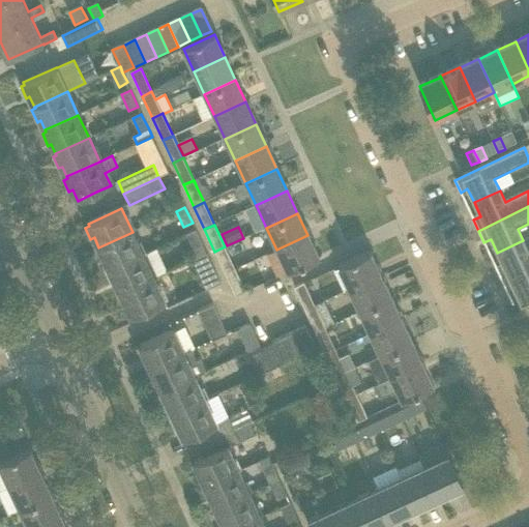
[(195,230),(185,235),(194,251),(203,246),(195,230)]
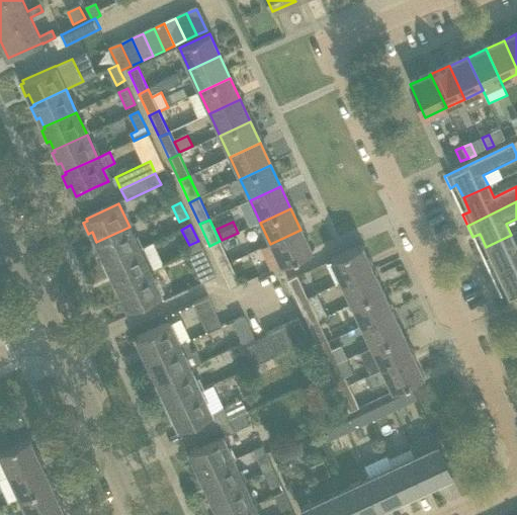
[(102,255),(107,264),(140,249),(130,227),(96,242),(97,243),(94,245),(99,256),(102,255)]
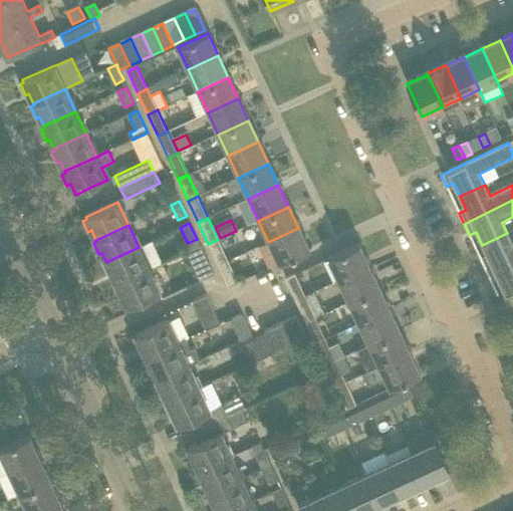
[(298,228),(268,242),(278,264),(308,251),(298,228)]
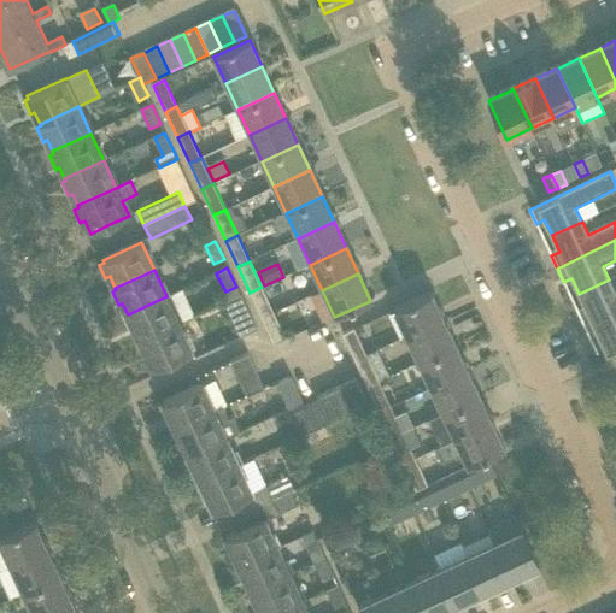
[(585,326),(615,312),(615,294),(609,280),(579,294),(586,310),(579,313),(585,326)]
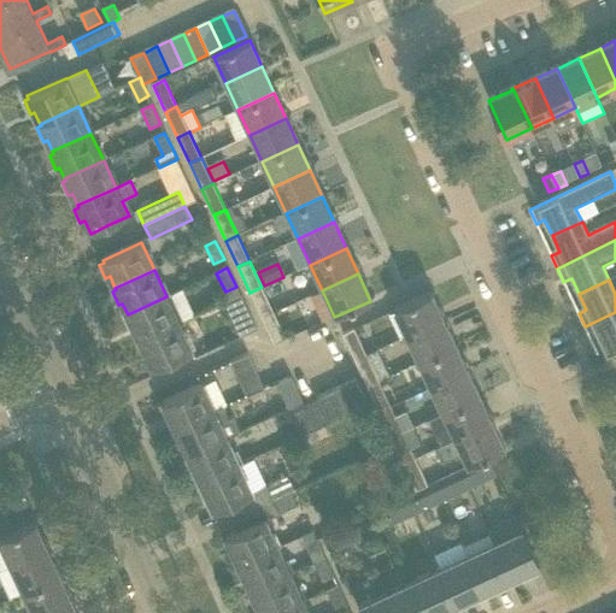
[(262,287),(250,293),(262,318),(274,313),(262,287)]
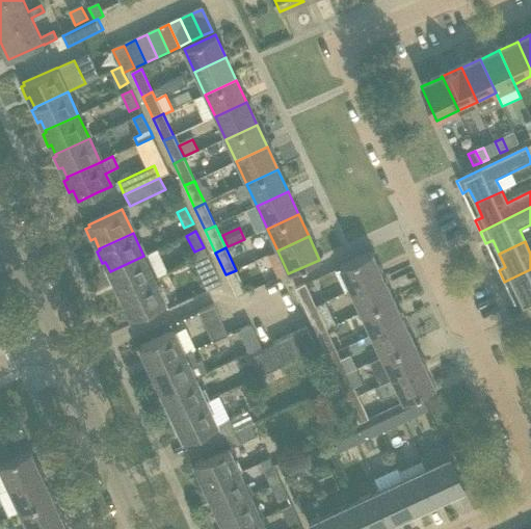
[(339,268),(347,287),(349,291),(381,276),(370,254),(339,268)]
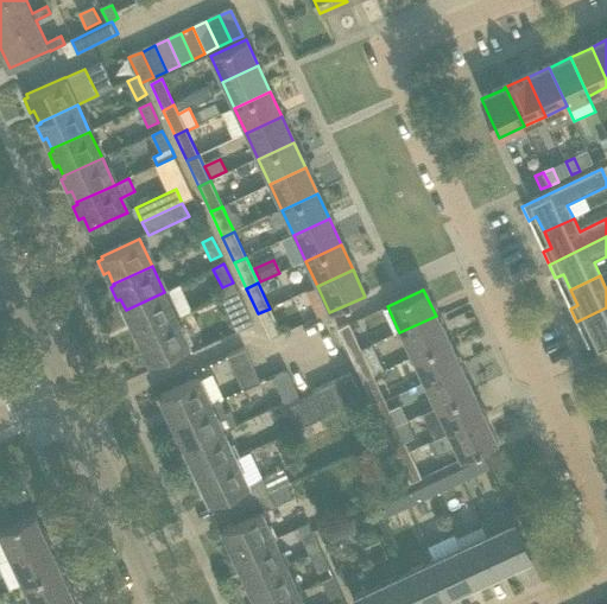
[(221,298),(238,332),(238,334),(253,326),(236,291),(221,298)]
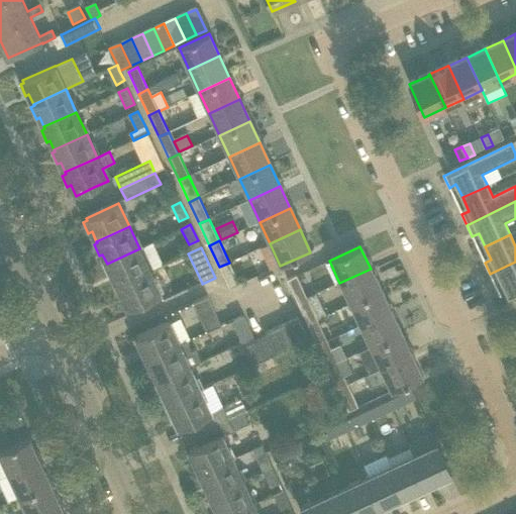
[(113,278),(117,287),(150,272),(139,248),(107,264),(107,266),(104,267),(109,279),(113,278)]
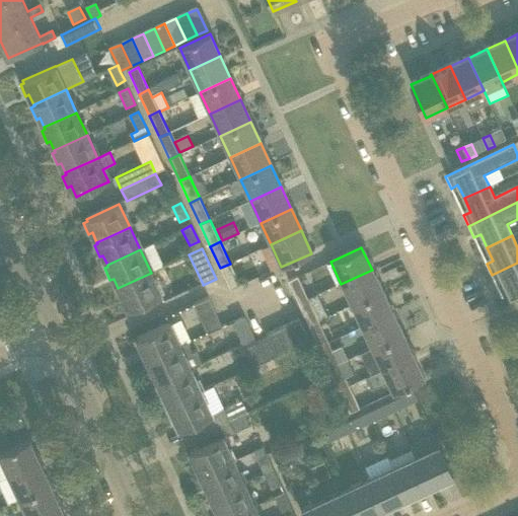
[(517,263),(492,275),(497,287),(504,284),(510,297),(517,293),(517,263)]
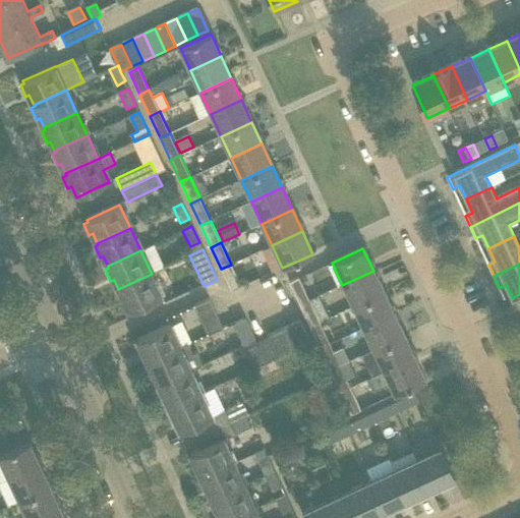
[(232,267),(231,265),(221,269),(232,292),(241,287),(232,267)]
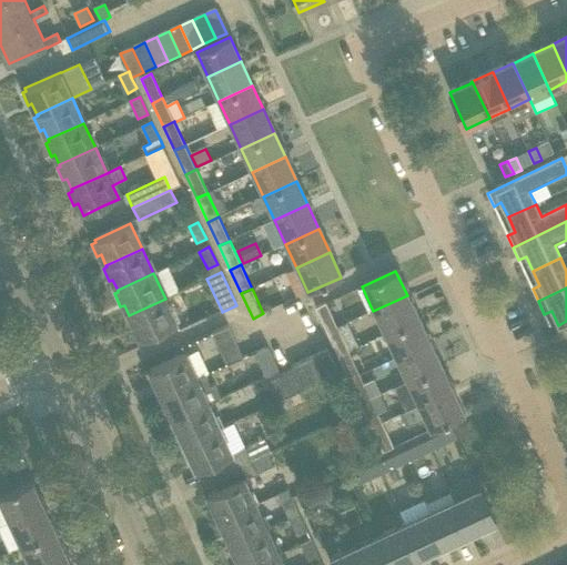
[(384,335),(418,319),(407,295),(373,311),(384,335)]
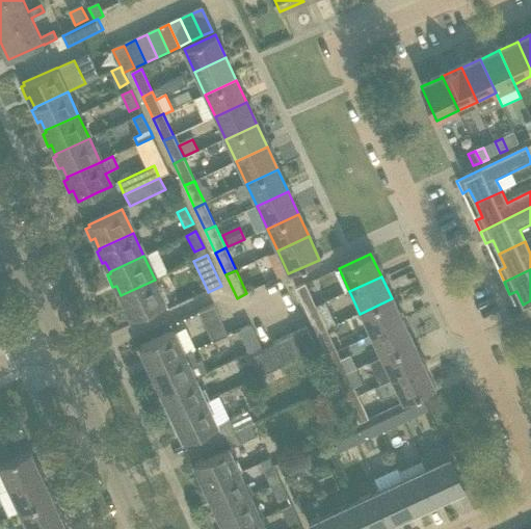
[(155,280),(121,295),(122,296),(117,298),(123,310),(127,308),(132,319),(165,303),(155,280)]
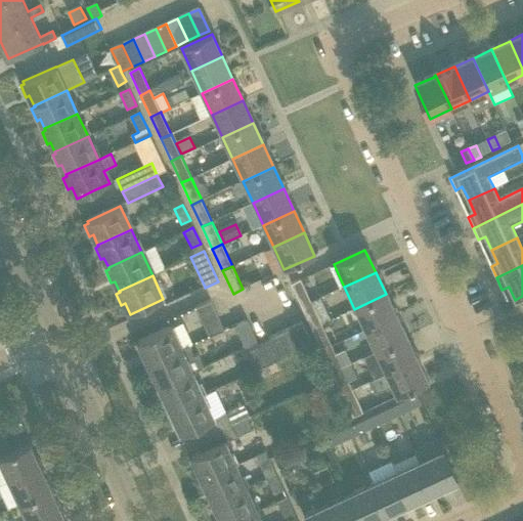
[(301,307),(311,303),(300,280),(291,285),(301,307)]
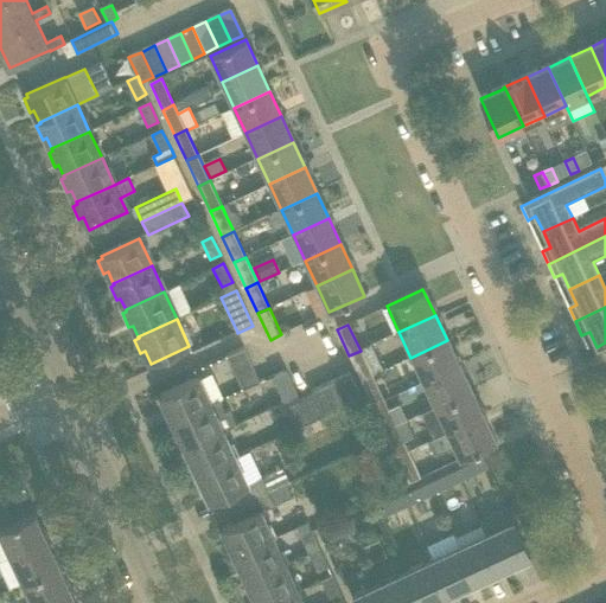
[(447,340),(410,358),(416,370),(423,383),(459,366),(447,340)]
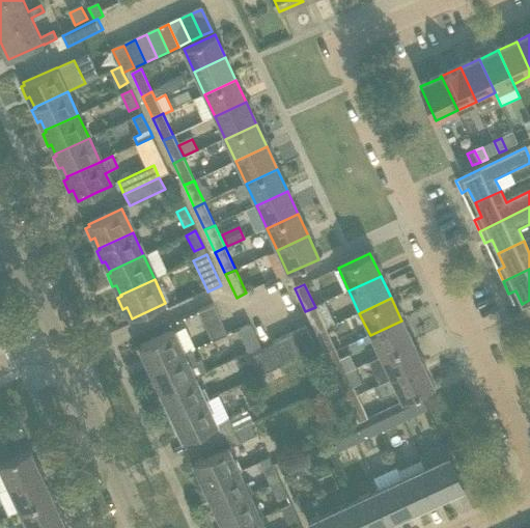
[(213,306),(198,312),(213,341),(227,335),(213,306)]
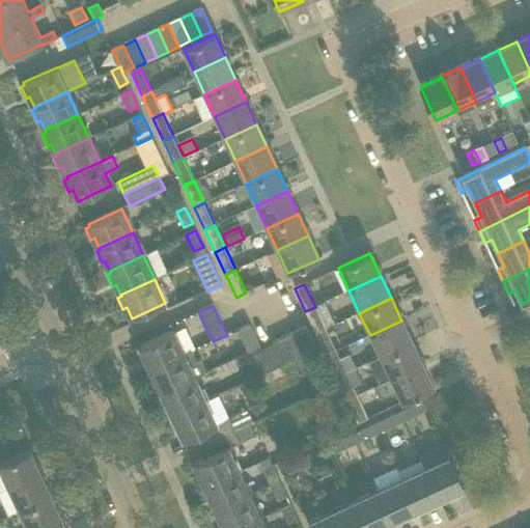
[(315,334),(326,329),(315,307),(305,311),(315,334)]
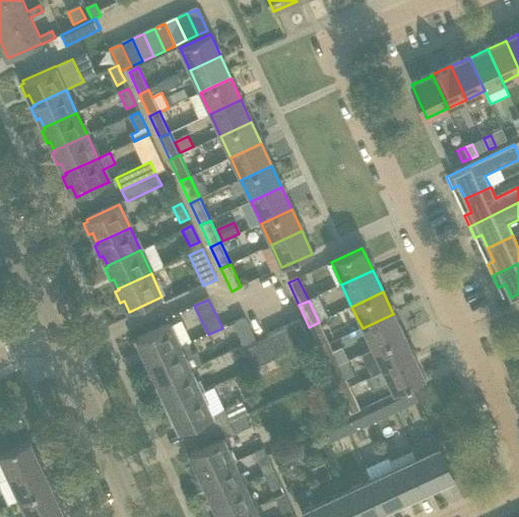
[(393,314),(363,328),(372,349),(373,350),(404,335),(393,314)]
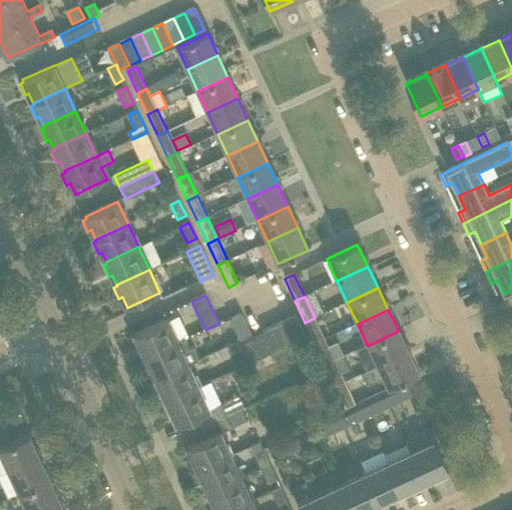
[(251,337),(240,315),(229,321),(240,342),(251,337)]
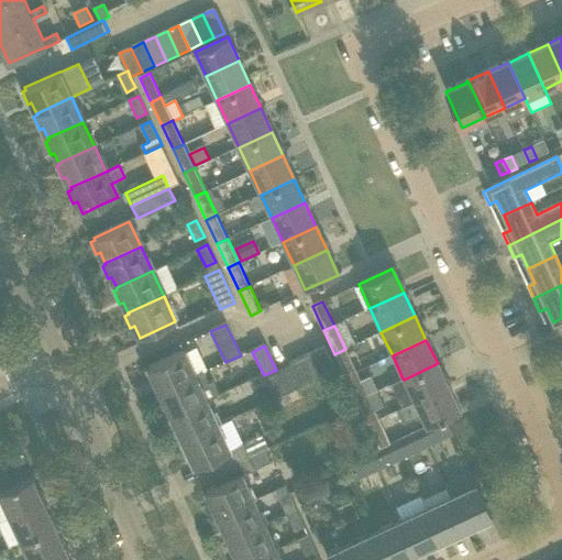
[(299,388),(335,372),(324,349),(288,365),(289,369),(299,388)]
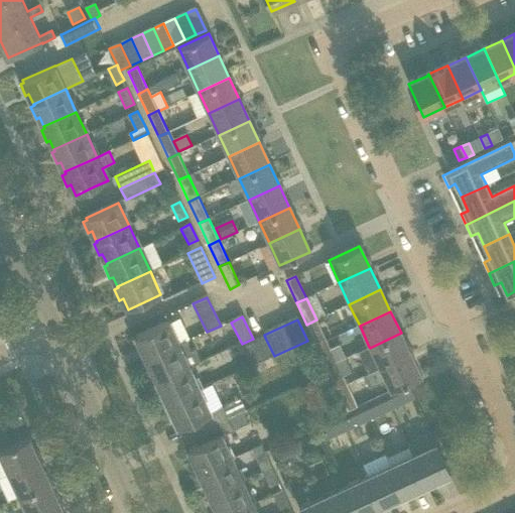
[(327,342),(316,319),(306,325),(316,346),(327,342)]
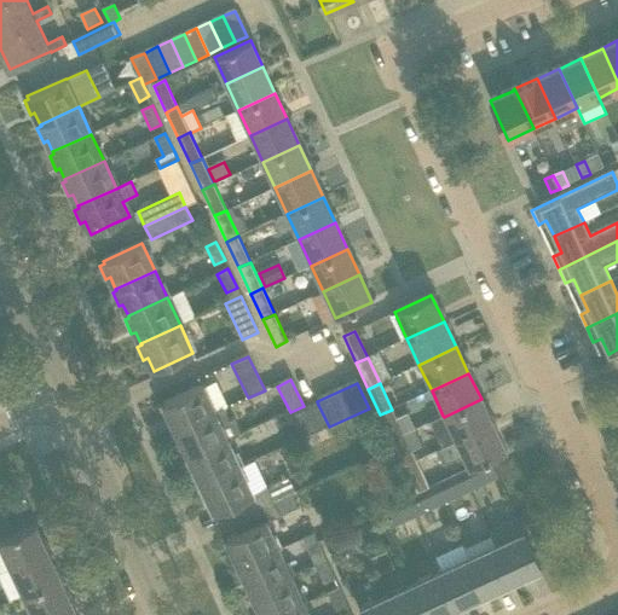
[(177,433),(215,415),(202,387),(163,405),(165,407),(161,408),(167,422),(171,421),(177,433)]
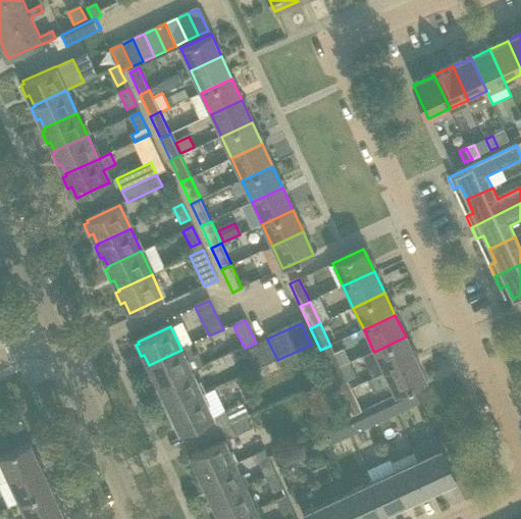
[(373,378),(384,373),(416,359),(406,336),(374,352),(373,351),(362,356),(363,358),(368,369),(373,378)]
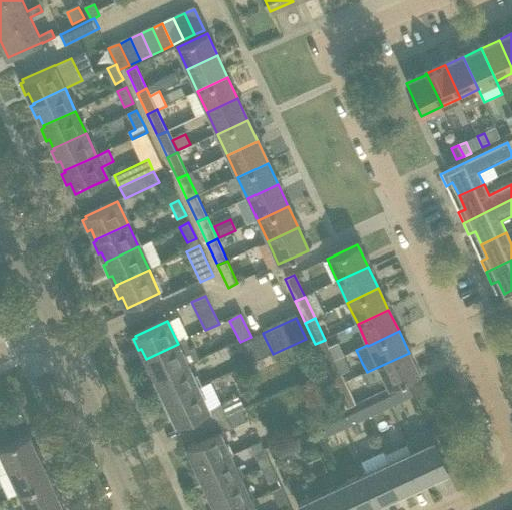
[(250,365),(273,354),(264,336),(241,346),(250,365)]
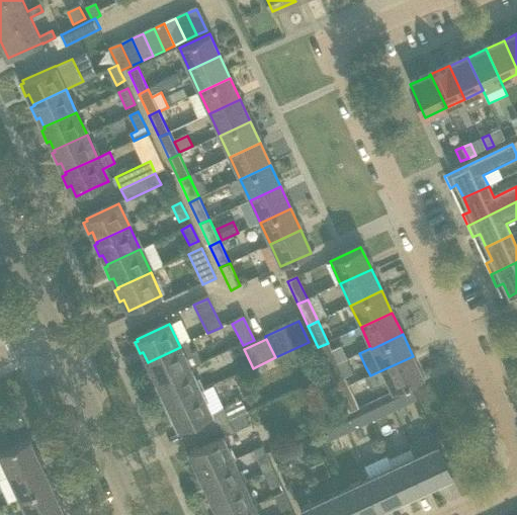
[(329,369),(338,364),(328,343),(318,347),(329,369)]
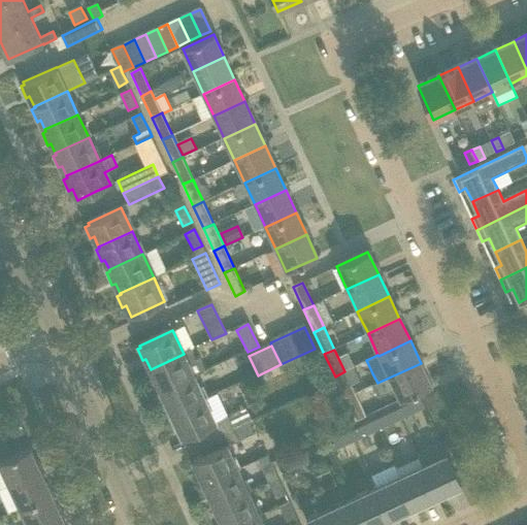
[(157,383),(162,392),(194,378),(205,371),(199,358),(195,360),(191,351),(184,354),(151,369),(152,371),(147,372),(153,384),(157,383)]
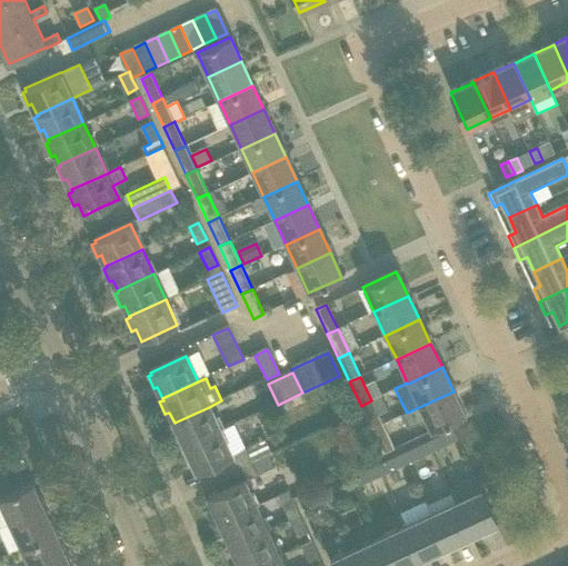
[(407,413),(401,415),(407,428),(425,420),(430,432),(465,416),(454,391),(419,407),(407,413)]
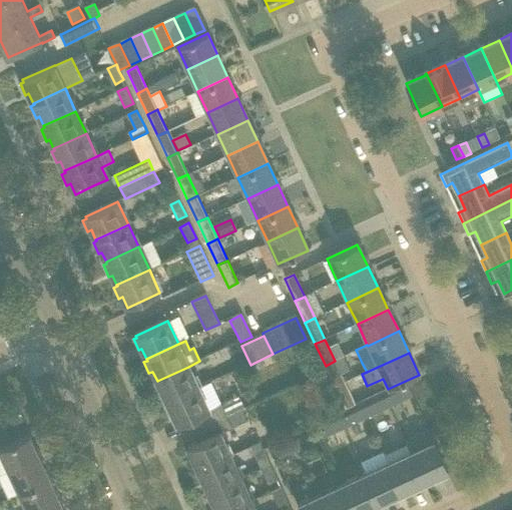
[(345,382),(335,361),(326,366),(335,387),(345,382)]
